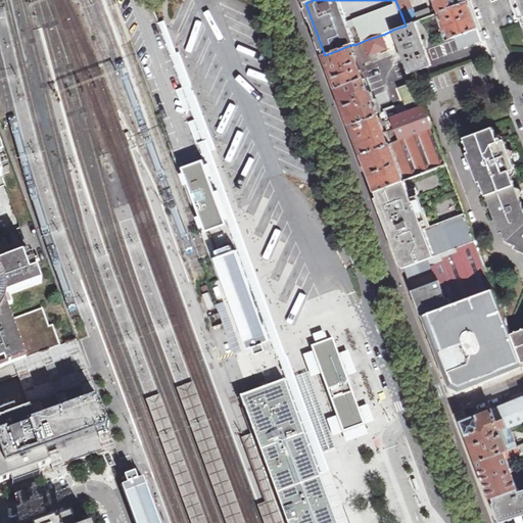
[(411,0),(395,0),(402,17),(416,12),(411,0)]
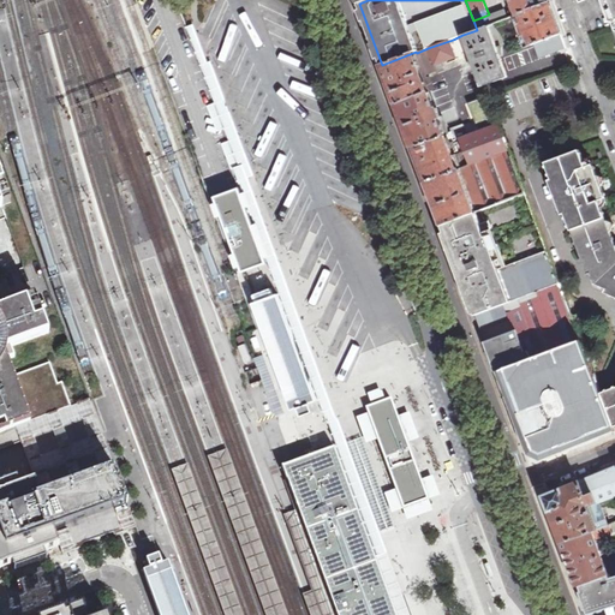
[(505,0),(511,12),(517,11),(518,15),(521,13),(550,3),(549,0),(505,0)]
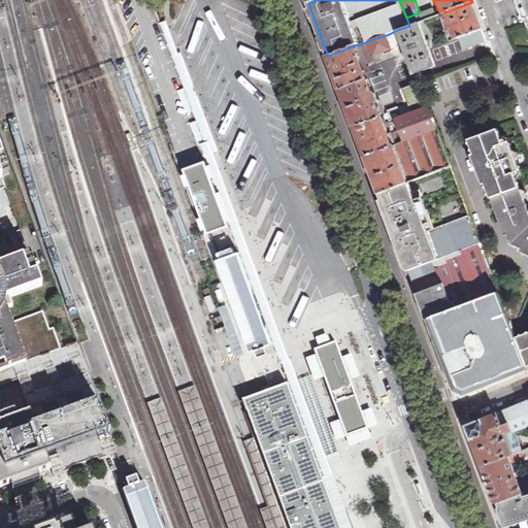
[(458,38),(483,29),(472,2),(448,11),(458,38)]
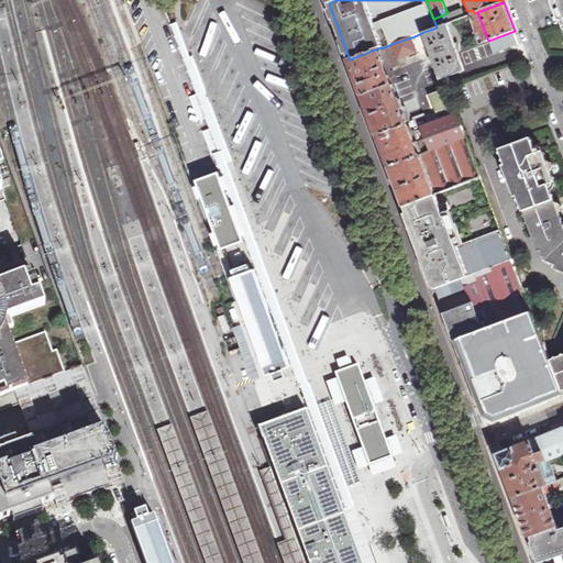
[(448,13),(433,19),(437,28),(446,23),(465,17),(462,9),(448,13)]
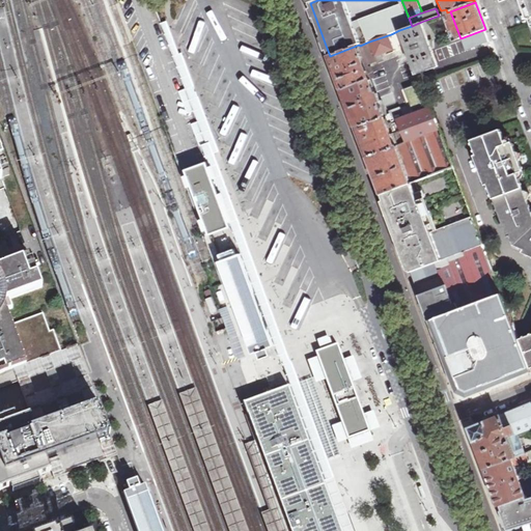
[(460,38),(450,11),(447,12),(442,15),(452,42),(460,38)]
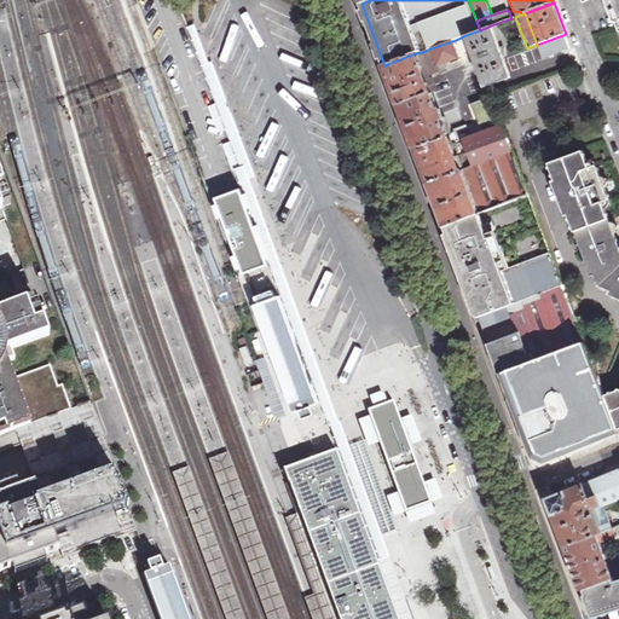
[(246,181),(256,178),(214,63),(212,63),(197,25),(189,29),(246,181)]
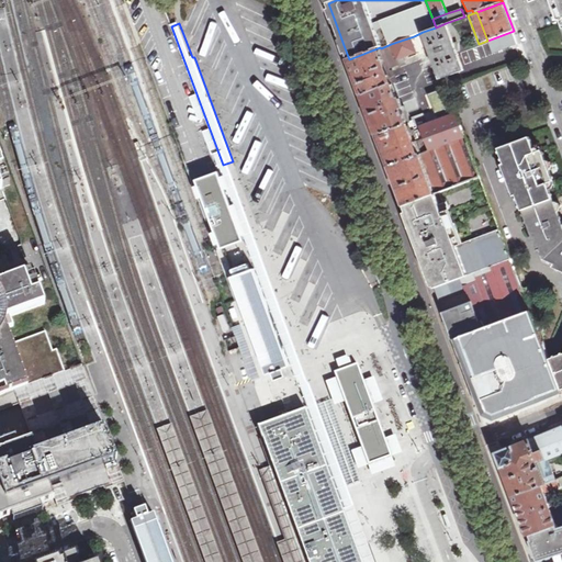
[(436,27),(423,32),(440,80),(463,70),(457,52),(458,51),(457,43),(453,44),(446,23),(436,27)]
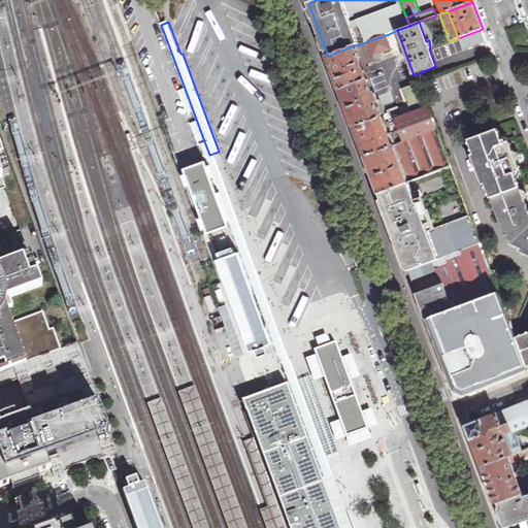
[(483,45),(488,43),(483,29),(458,38),(463,51),(482,43),(483,45)]
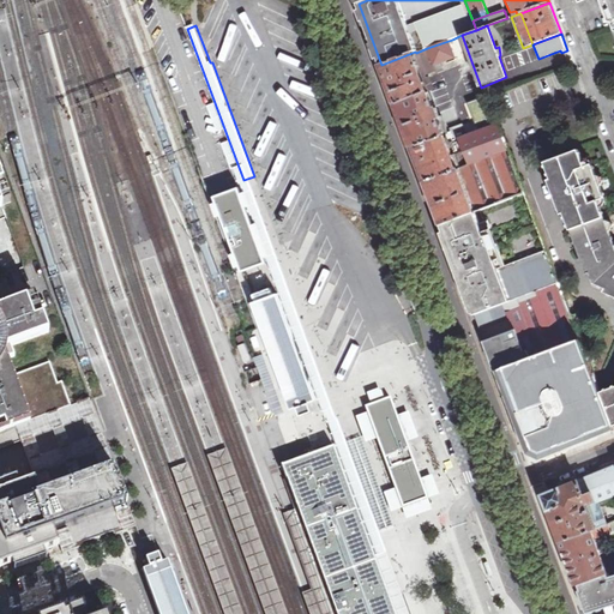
[(452,40),(427,48),(433,65),(440,61),(455,56),(450,44),(453,43),(452,40)]
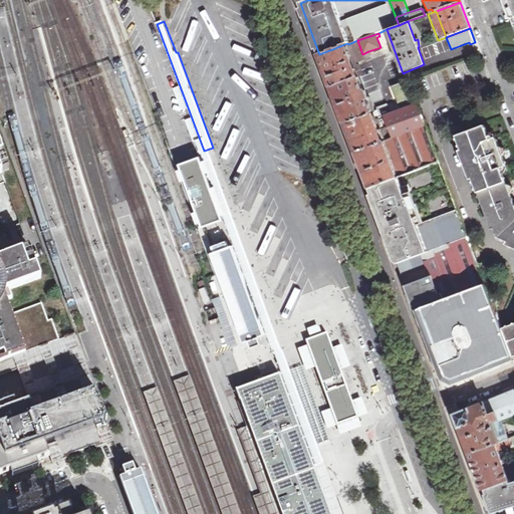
[(319,54),(331,86),(357,78),(361,76),(358,66),(352,64),(350,57),(352,56),(355,61),(370,55),(368,51),(362,54),(357,40),(348,44),(347,43),(319,54)]
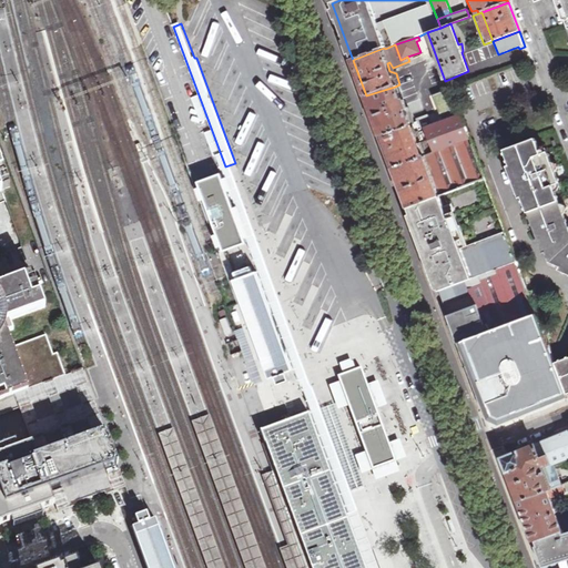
[(470,85),(475,98),(520,79),(516,67),(470,85)]
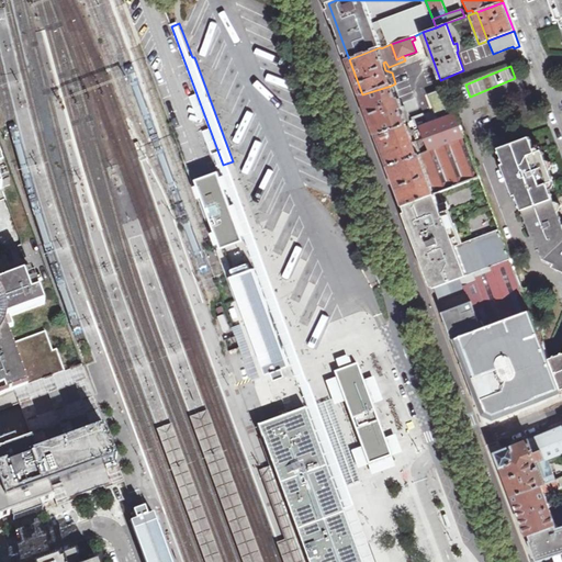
[(362,94),(378,135),(409,122),(408,120),(405,109),(402,109),(400,101),(396,102),(391,86),(362,94)]
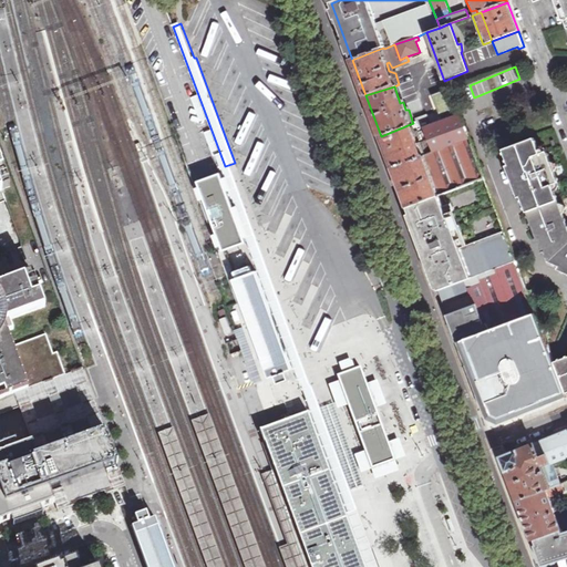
[(433,125),(442,148),(470,138),(451,89),(431,95),(442,122),(433,125)]
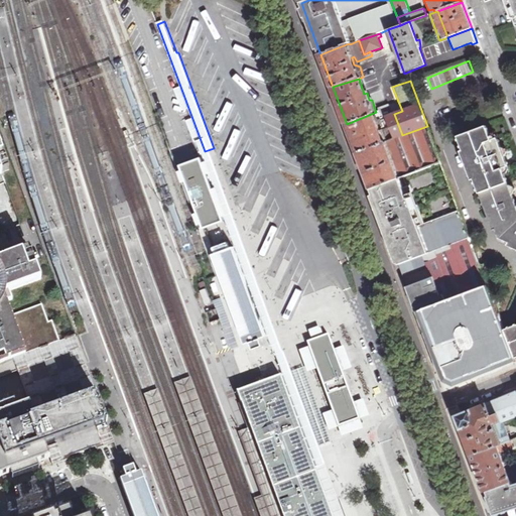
[(375,110),(376,112),(347,124),(358,152),(402,135),(394,114),(392,115),(388,105),(375,110)]
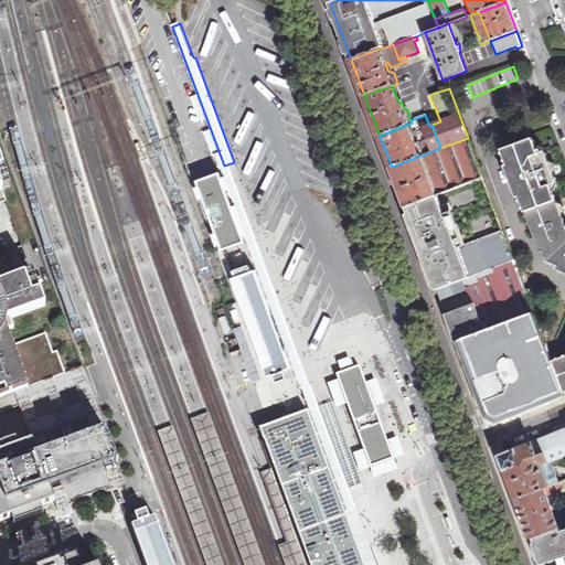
[(447,190),(482,177),(468,138),(440,148),(392,167),(406,206),(447,190)]
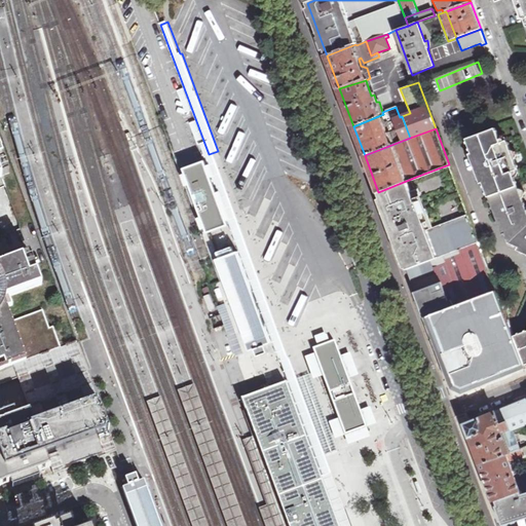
[(496,129),(466,140),(473,154),(470,155),(481,185),(484,184),(502,234),(505,234),(510,243),(518,246),(518,248),(525,252),(525,331),(514,336),(525,366),(525,364),(525,208),(513,173),(518,171),(508,141),(501,143),(496,129)]
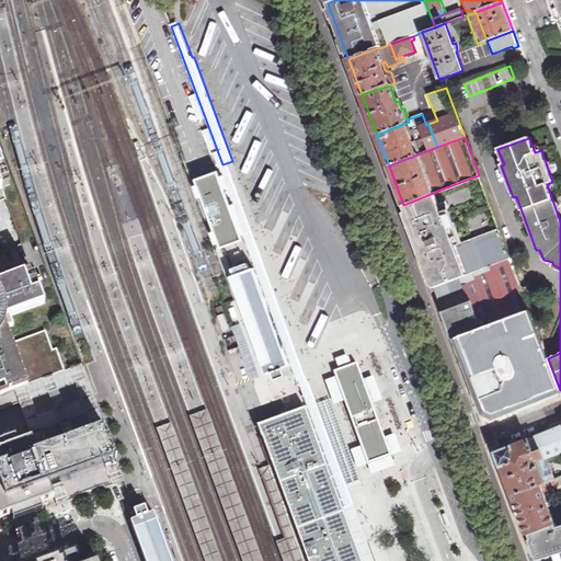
[(307,411),(336,493),(348,527),(351,533),(353,539),(355,545),(357,550),(361,560),(374,560),(222,150),(214,153),(221,173),(219,174),(227,195),(236,218),(242,238),(244,237),(285,350),(307,411)]
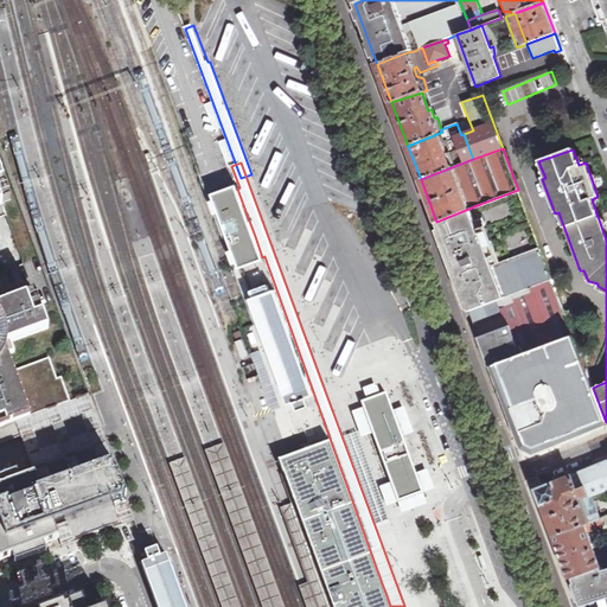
[(237,189),(218,196),(224,212),(230,229),(237,249),(243,264),(262,257),(255,236),(246,211),(237,189)]
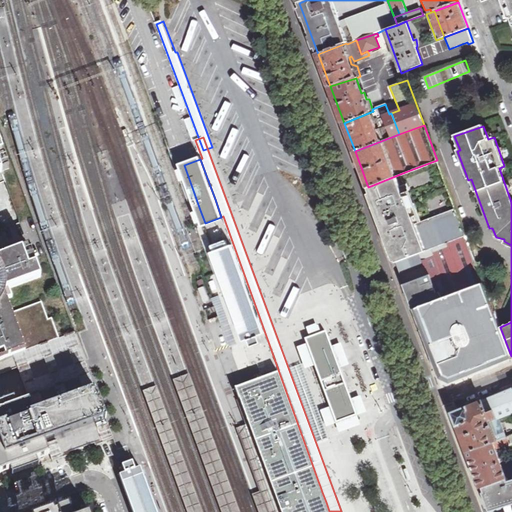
[(399,261),(466,235),(456,211),(426,223),(405,172),(368,187),(369,189),(377,210),(380,209),(381,212),(382,215),(379,216),(384,229),(387,228),(389,235),(390,237),(399,261)]
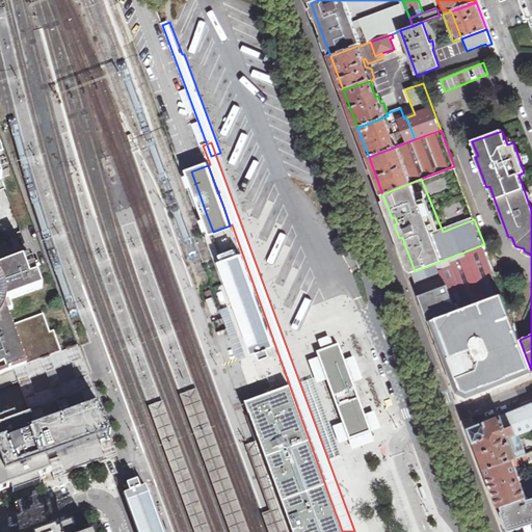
[(430,321),(502,294),(484,244),(415,271),(411,272),(417,286),(443,275),(446,284),(420,294),(421,296),(425,308),(428,317),(430,321)]
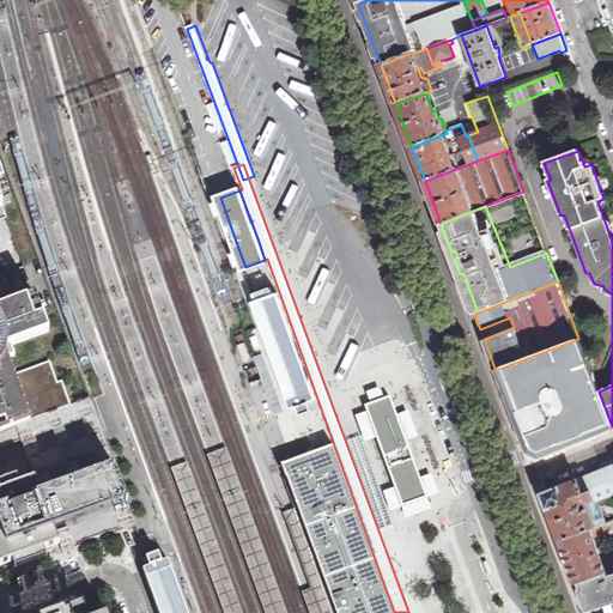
[(256,302),(253,303),(275,364),(278,372),(291,408),(298,406),(302,414),(314,411),(310,401),(317,399),(278,293),(274,295),(272,287),(254,295),(256,302)]
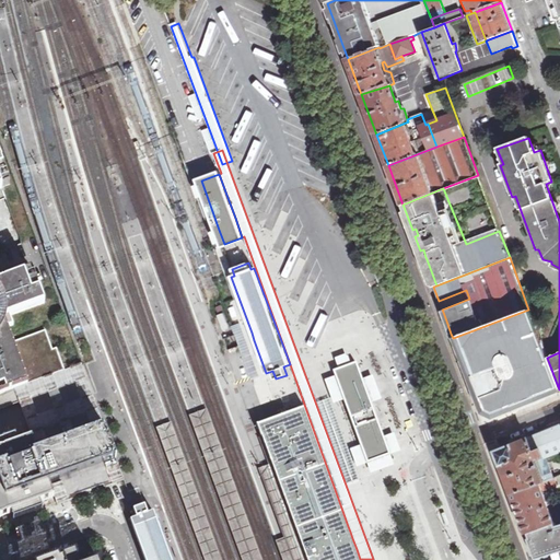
[(27,384),(13,342),(8,327),(13,326),(9,315),(44,303),(38,290),(32,292),(24,273),(0,281),(0,386),(7,385),(9,391),(14,388),(27,384)]
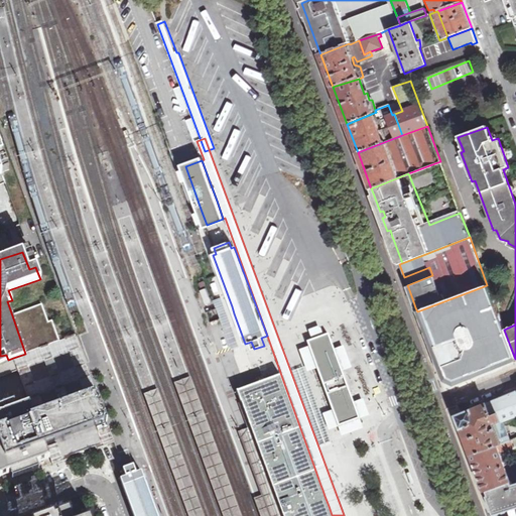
[(406,281),(407,285),(432,275),(429,267),(404,277),(406,281)]
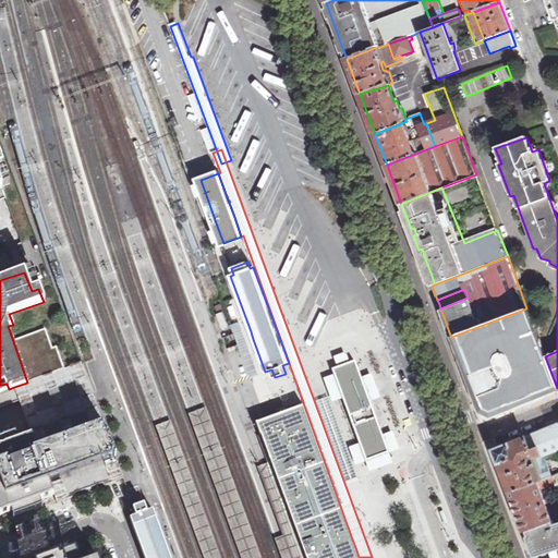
[(557,388),(545,356),(526,308),(451,337),(480,413),(485,415),(492,419),(557,391),(557,388)]
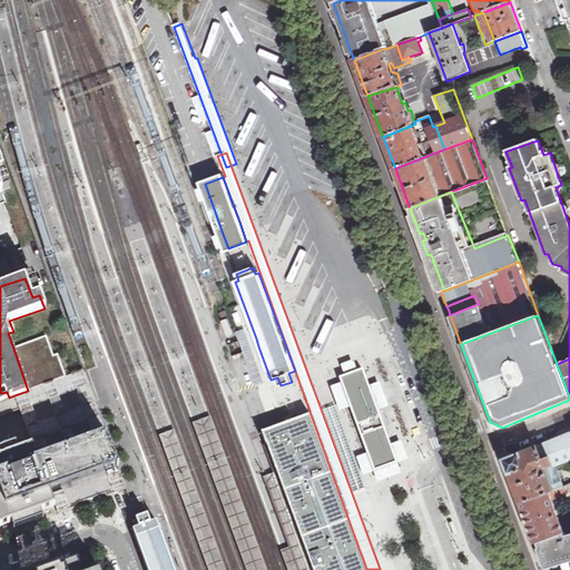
[(46,336),(13,349),(28,391),(66,376),(58,355),(53,356),(46,336)]
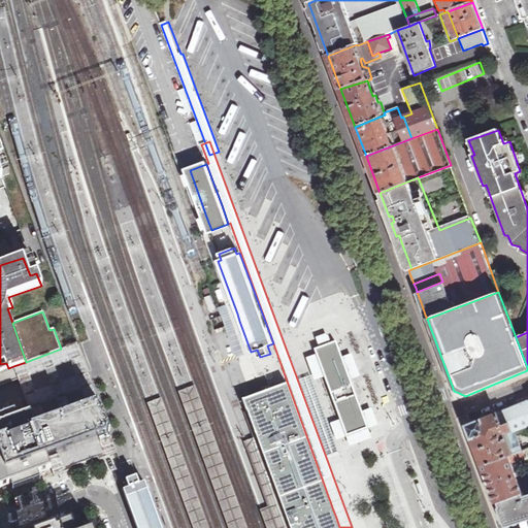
[(405,316),(401,318),(405,329),(409,327),(405,316)]
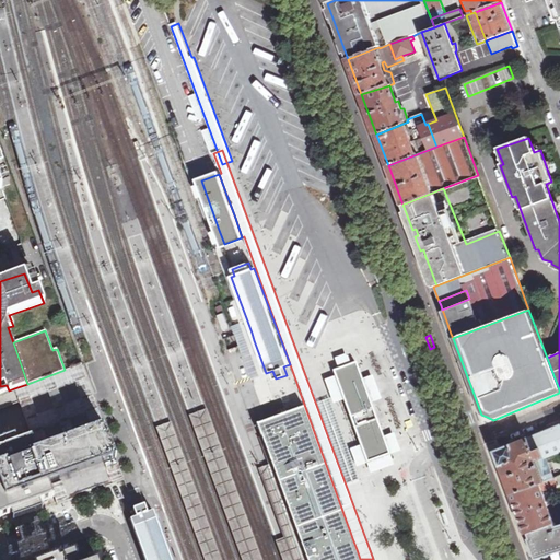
[(360,370),(357,362),(335,371),(368,463),(378,458),(389,454),(363,378),(360,370)]
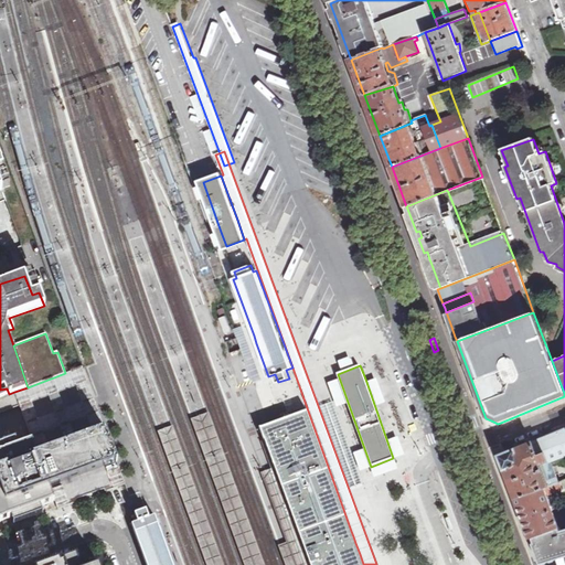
[(32,440),(0,451),(0,467),(8,465),(8,468),(30,460),(29,457),(106,429),(83,368),(65,373),(28,387),(14,392),(32,440)]
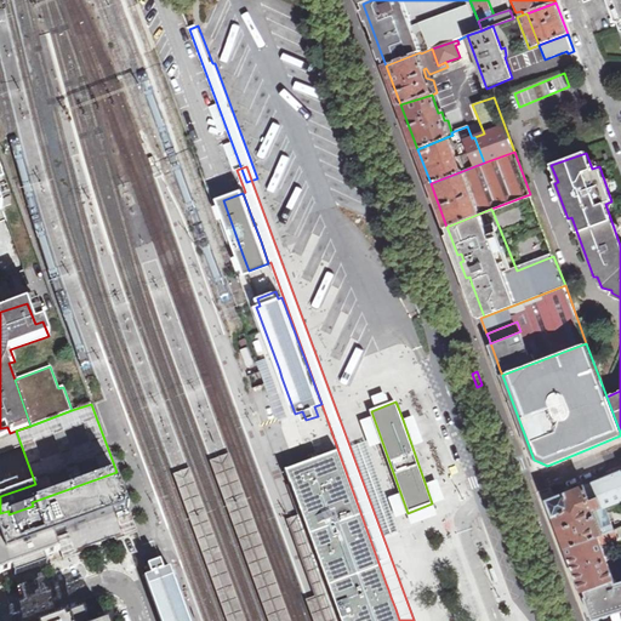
[(409,408),(399,410),(403,420),(411,417),(409,408)]
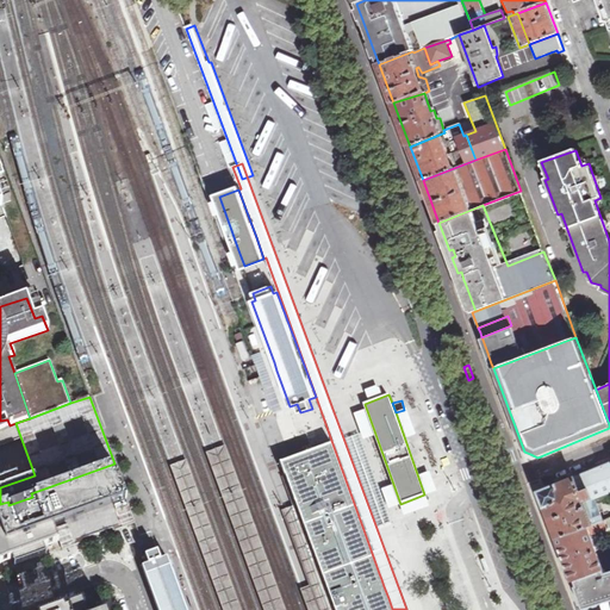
[(393,523),(360,434),(344,439),(378,529),(393,523)]
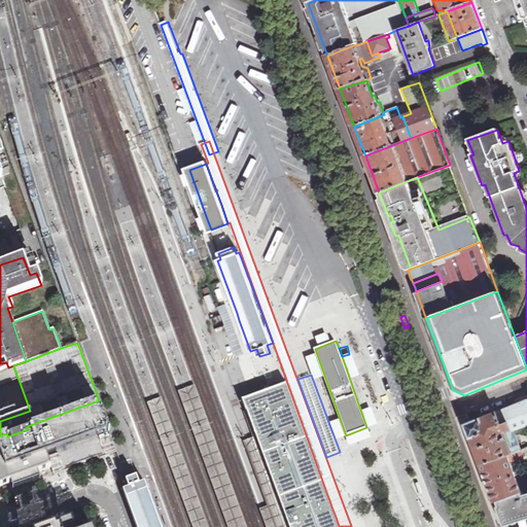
[(2,385),(3,407),(19,406),(18,384),(2,385)]
